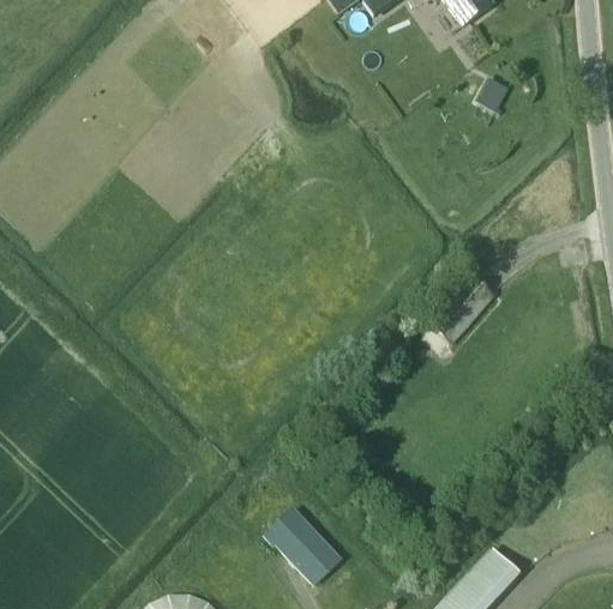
[(328,0),(340,17),(362,0),(442,0),(462,26),(491,5),(487,0),(328,0)]
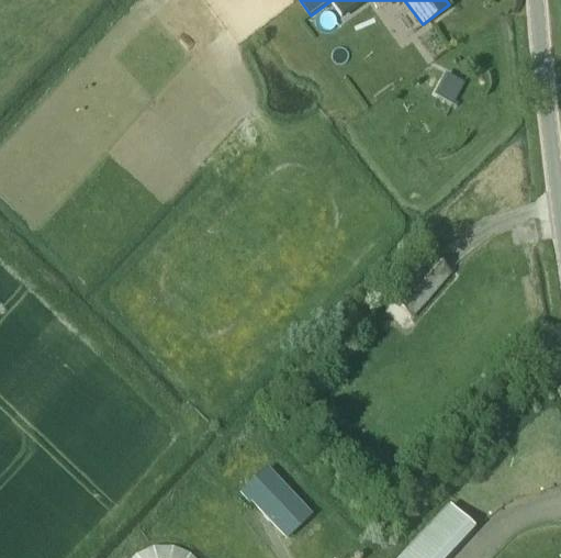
[(449,73),(438,95),(453,102),(466,81),(449,73)]
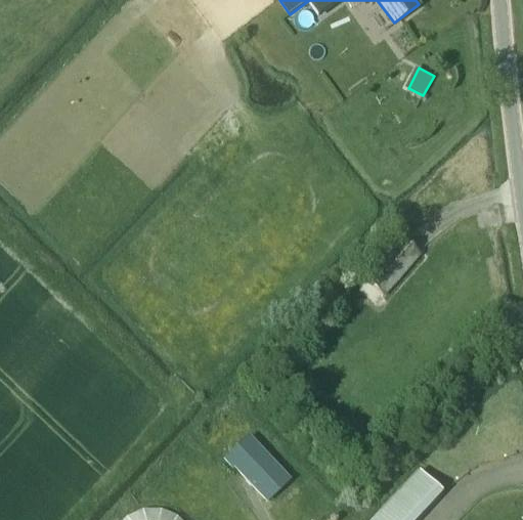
[(422,252),(405,236),(367,279),(359,290),(376,304),(385,294),(422,252)]
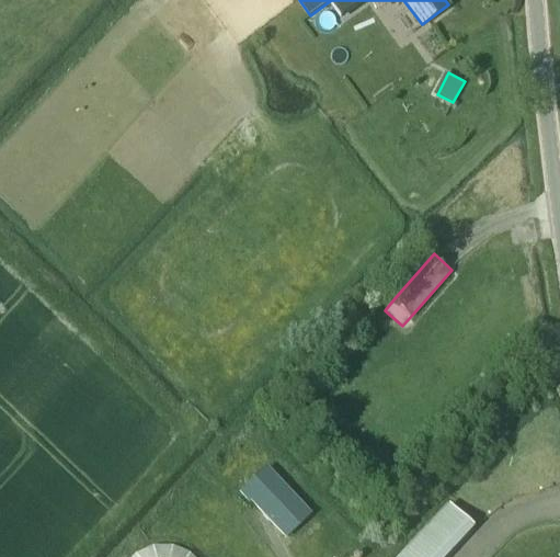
[(265,487),(253,499),(286,533),(308,512),(267,469),(258,479),(265,487)]
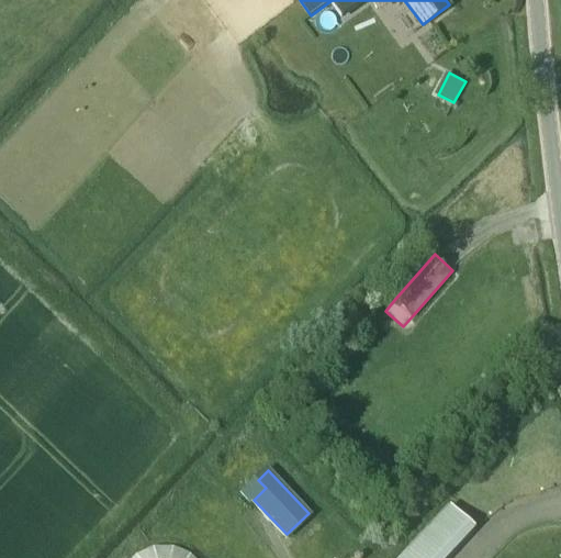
[(441,557),(477,524),(451,499),(391,557),(441,557)]
